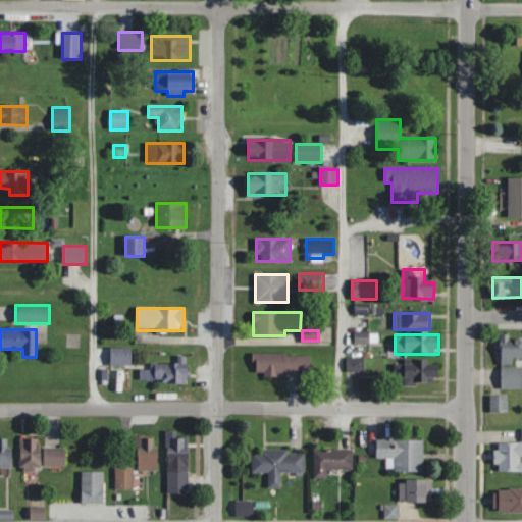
[(521,387),(521,336),(501,336),(501,388),(521,387)]
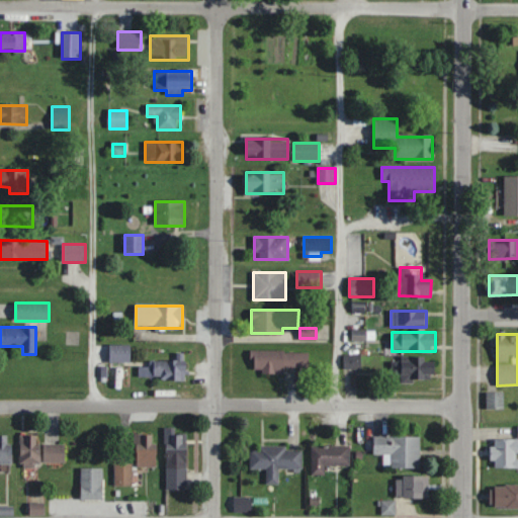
[(131,363),(131,345),(110,345),(110,363),(131,363)]
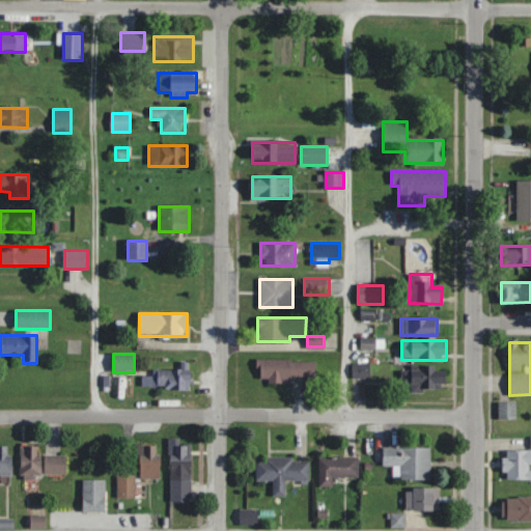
[(292,382),(292,378),(316,378),(316,360),(257,360),(257,382),(292,382)]
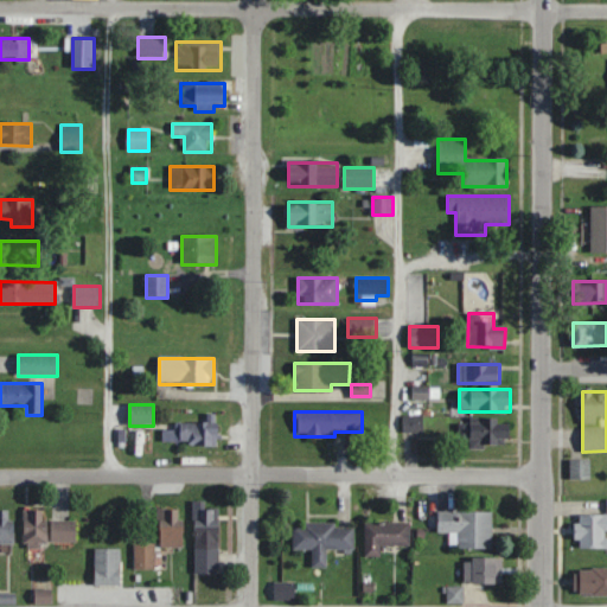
[(470,441),(470,447),(508,447),(508,419),(460,419),(460,441),(470,441)]
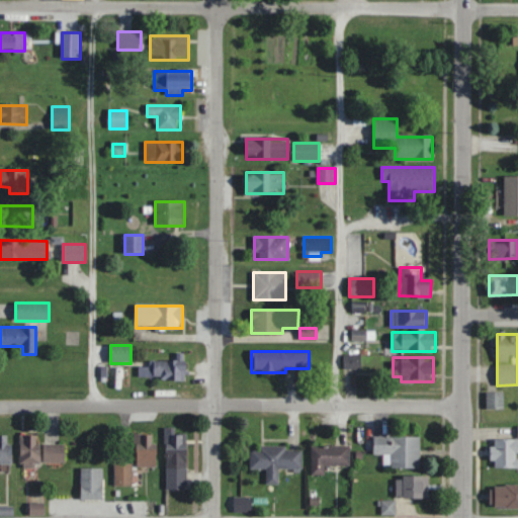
[(186,379),(186,360),(150,360),(150,379),(186,379)]
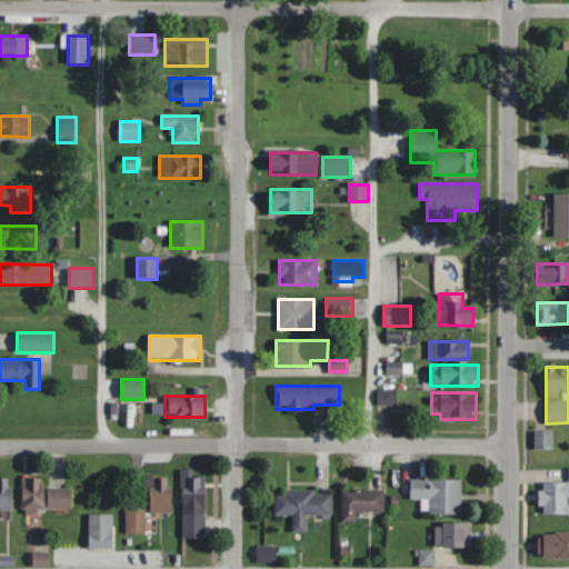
[(553,431),(535,431),(535,450),(553,450),(553,431)]
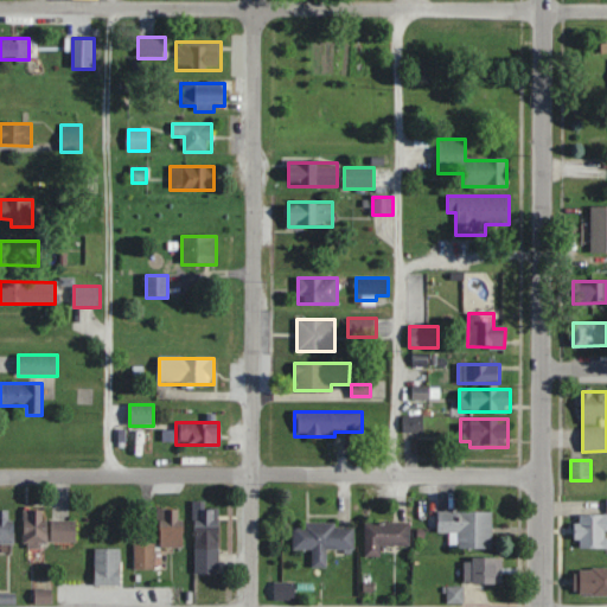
[(195,575),(219,575),(219,509),(208,509),(208,503),(195,503),(195,575)]
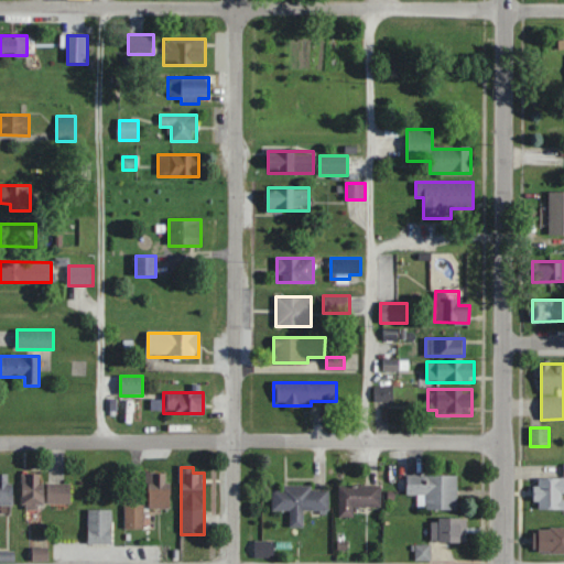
[(0,474),(0,506),(12,507),(12,474),(0,474)]
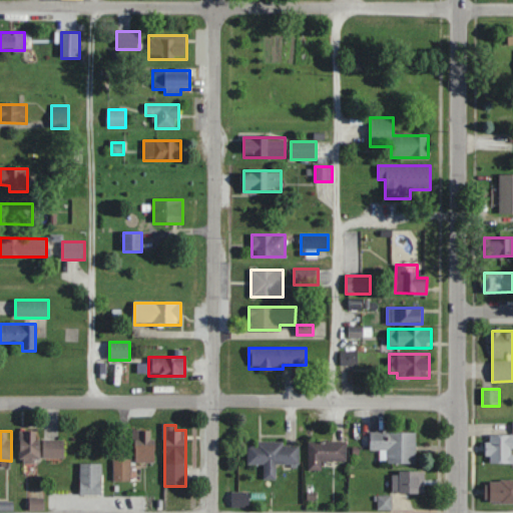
[(21,460),(65,460),(65,440),(37,440),(37,431),(21,431),(21,460)]
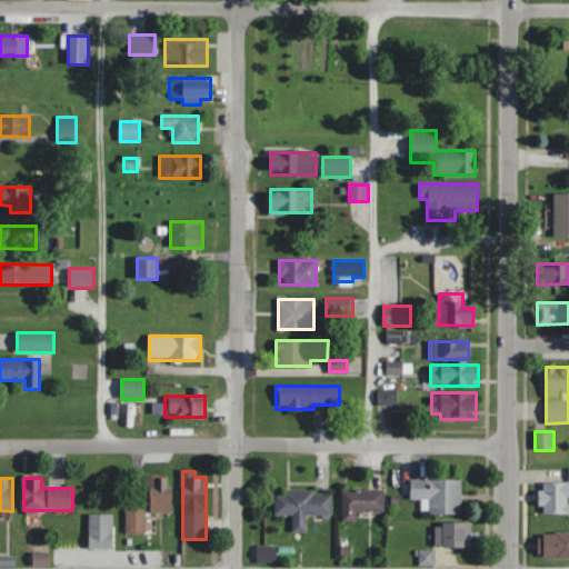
[(172,513),(172,478),(149,478),(149,513),(172,513)]
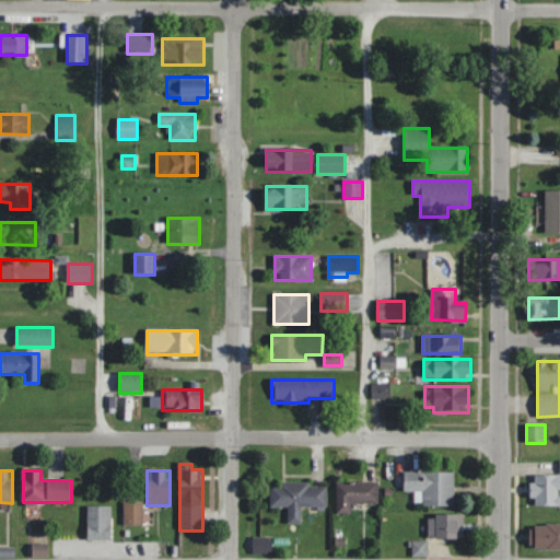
[(455,473),(405,473),(405,492),(416,492),(416,506),(454,506),(455,473)]
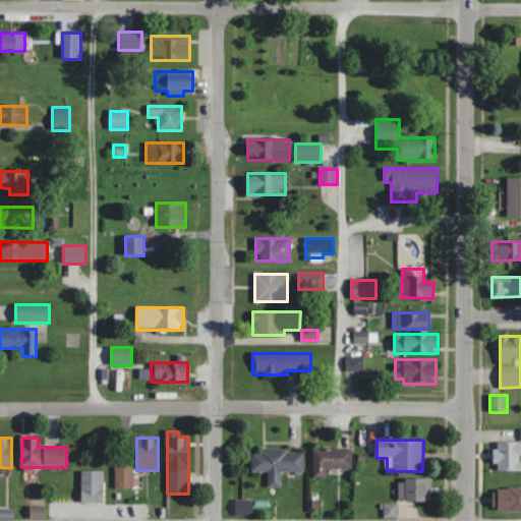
[(520,442),(496,442),(496,470),(520,470),(520,442)]
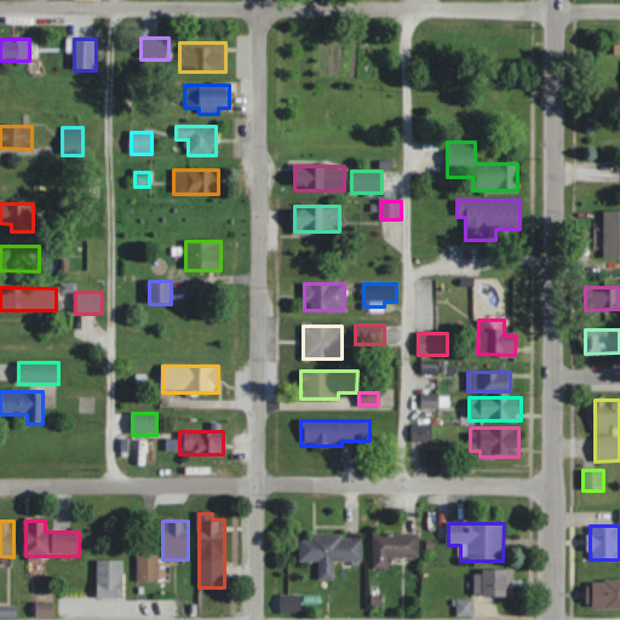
[(419,558),(419,534),(372,534),(372,569),(390,569),(390,558),(419,558)]
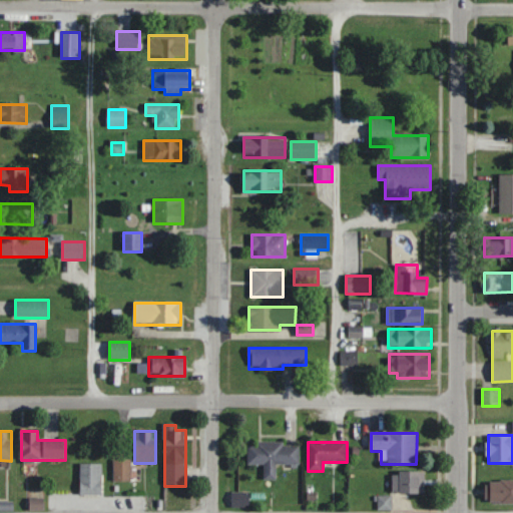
[(277,479),(277,465),(299,465),(299,443),(248,443),(248,464),(265,464),(265,479),(277,479)]
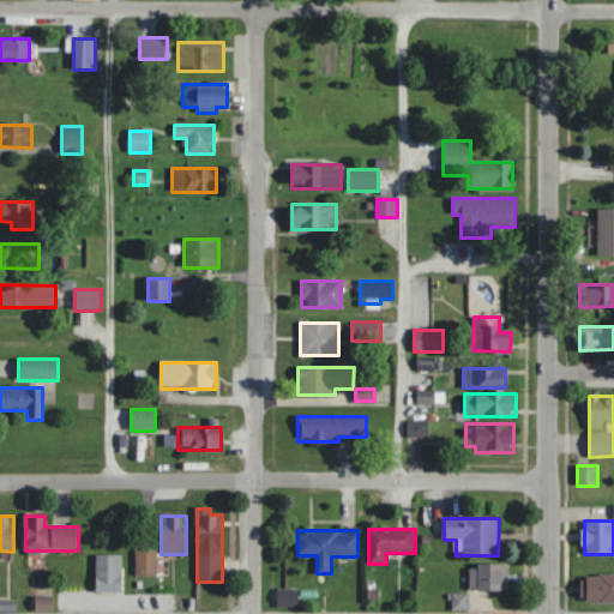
[(137,577),(157,577),(157,551),(137,551),(137,577)]
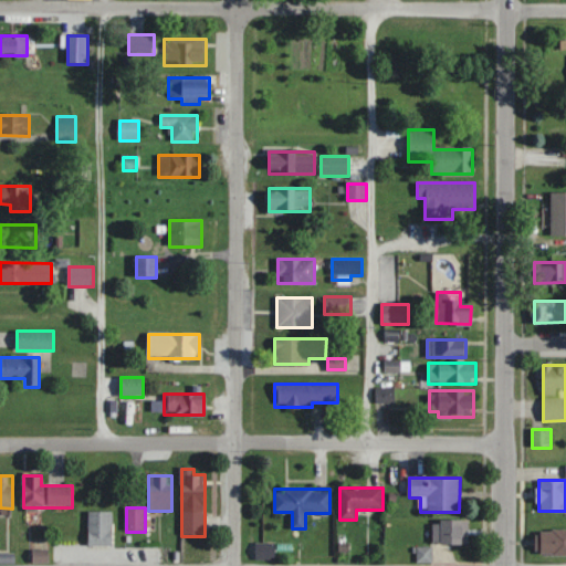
[(88,546),(112,546),(112,512),(88,512),(88,546)]
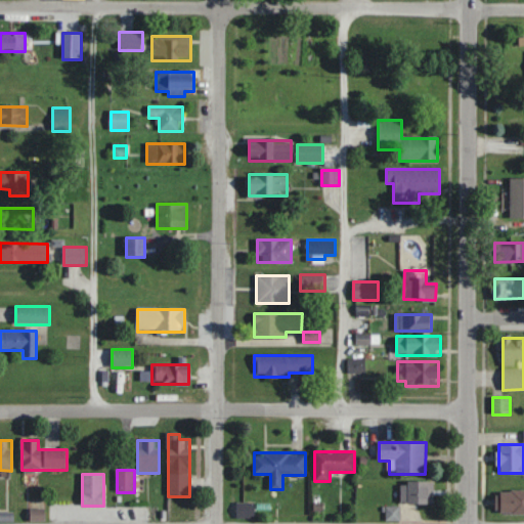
[(434,505),(434,483),(402,483),(402,505),(434,505)]
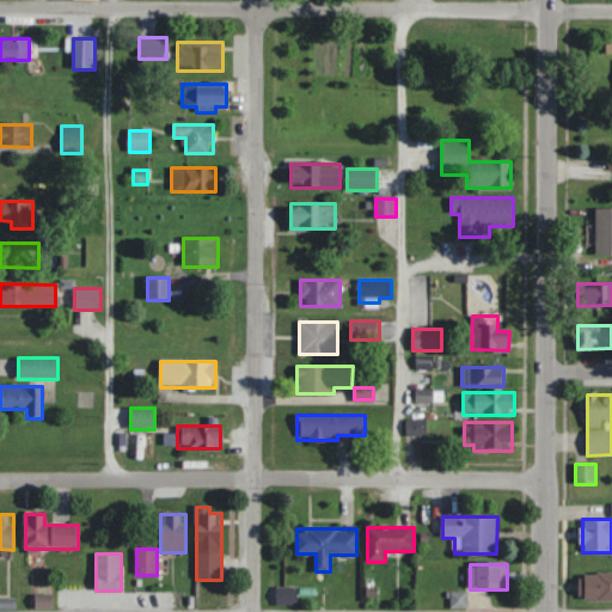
[(580,601),(611,601),(611,574),(580,574),(580,601)]
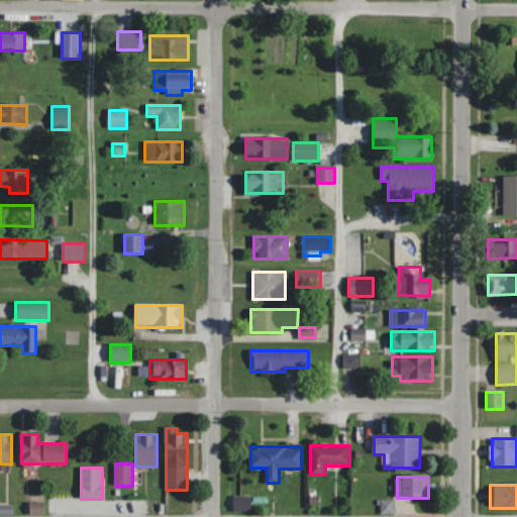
[(250,497),(234,497),(234,511),(250,511),(250,497)]
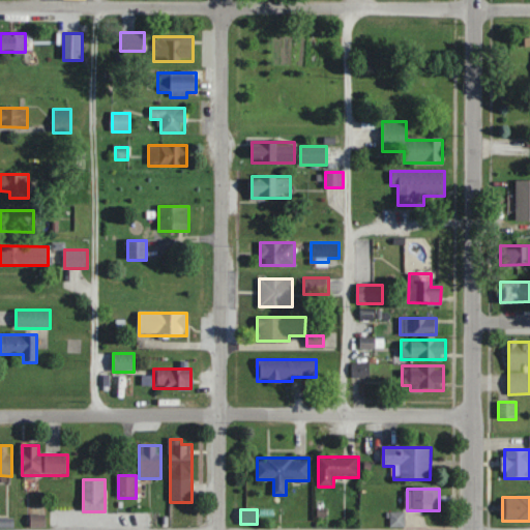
[(46,516),(31,516),(31,528),(46,528),(46,516)]
